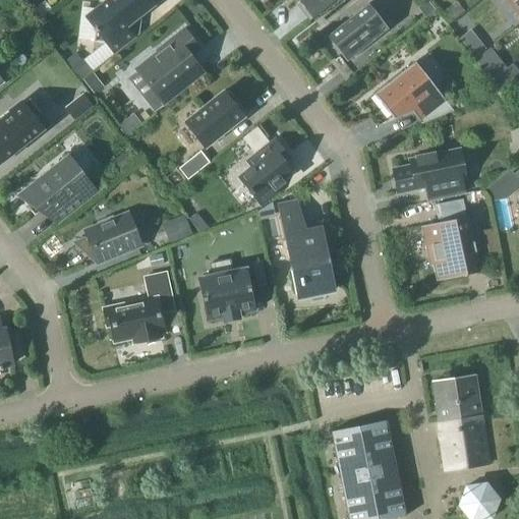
[(93,68),(94,69),(94,70),(116,53),(121,49),(128,44),(128,43),(136,37),(128,25),(143,14),(145,12),(143,11),(145,2),(145,0),(107,0),(98,7),(99,8),(99,9),(98,26),(97,26),(96,27),(94,29),(97,33),(96,41),(97,41),(97,40),(101,40),(106,41),(107,41),(84,58),(93,68)]
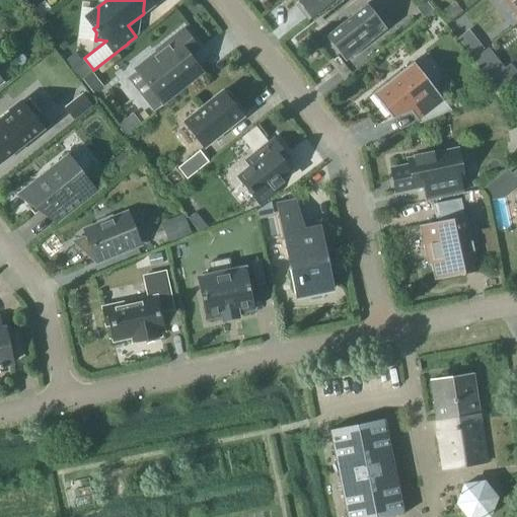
[(299,0),(312,17),(309,19),(310,20),(336,0),(299,0)]
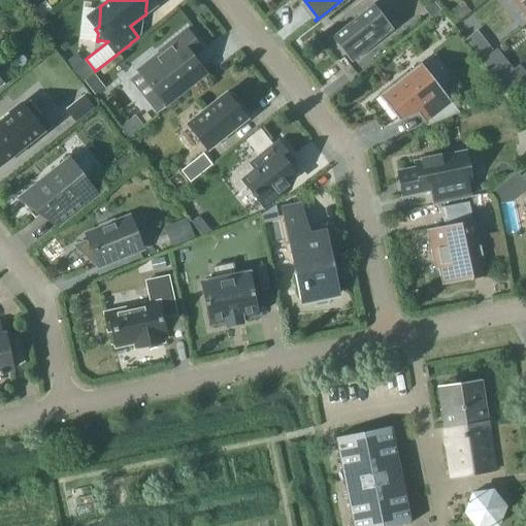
[(425,7),(433,17),(442,9),(436,0),(434,0),(425,7)]
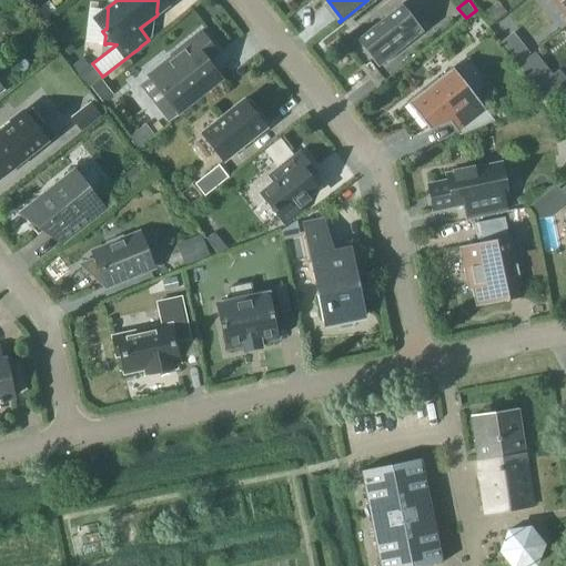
[(481,16),(489,27),(508,11),(499,0),(481,16)]
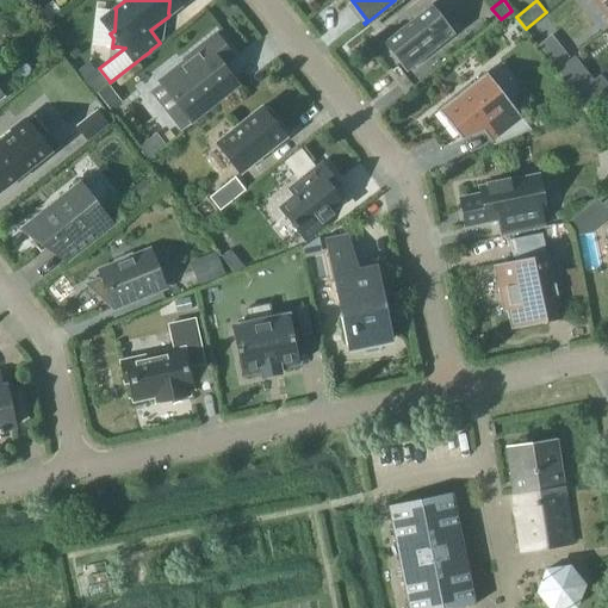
[(384,42),(408,72),(457,33),(433,4),(384,42)]
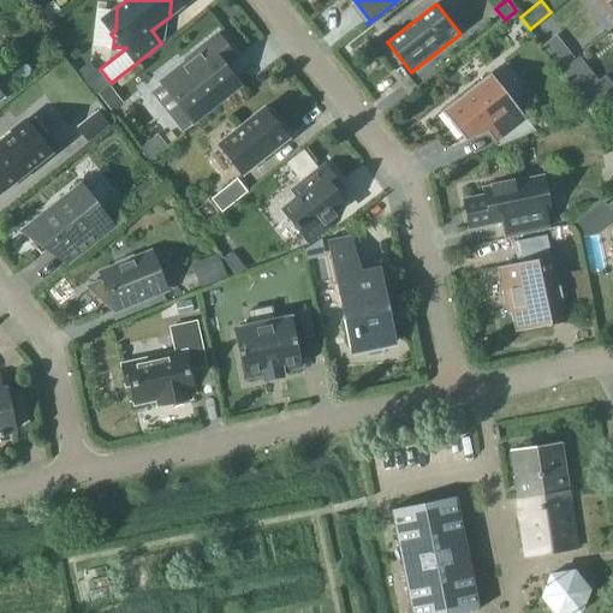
[(164,81),(184,106),(172,114),(184,130),(234,90),(219,71),(226,66),(225,64),(236,55),(220,35),(188,60),(188,61),(164,81)]
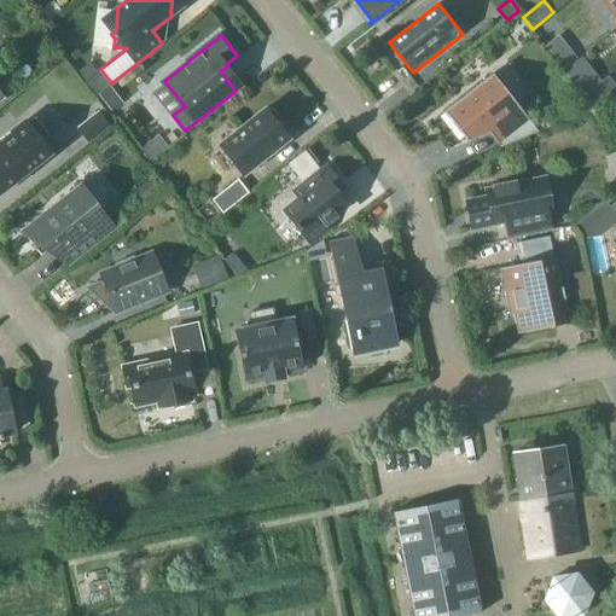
[(87,80),(98,93),(111,82),(110,81),(100,69),(87,80)]
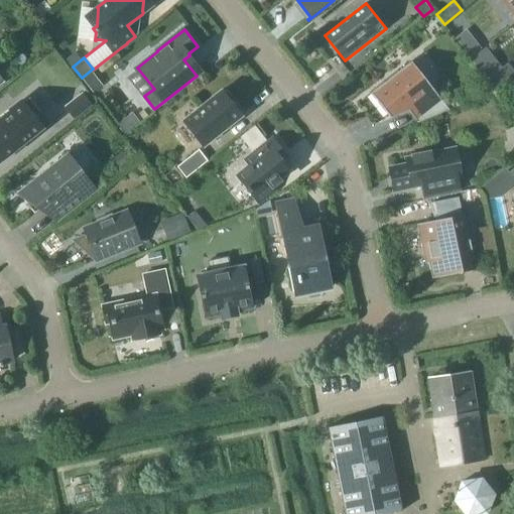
[(392,117),(409,110),(419,122),(451,109),(412,60),(372,93),(392,117)]
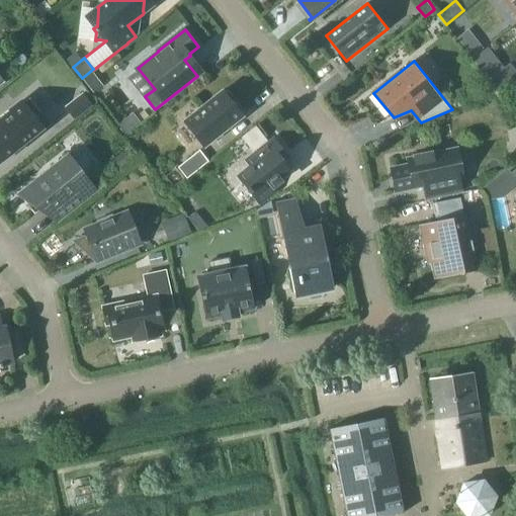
[(491,80),(499,90),(515,77),(515,71),(511,65),(491,80)]
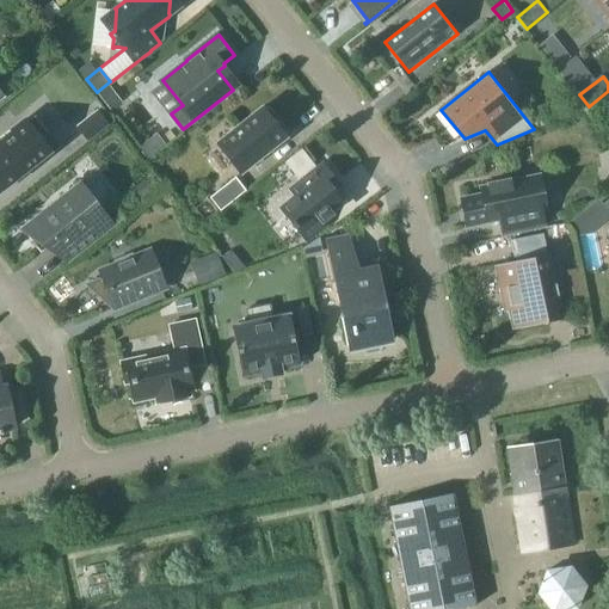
[(109,88),(102,94),(111,108),(120,102),(109,88)]
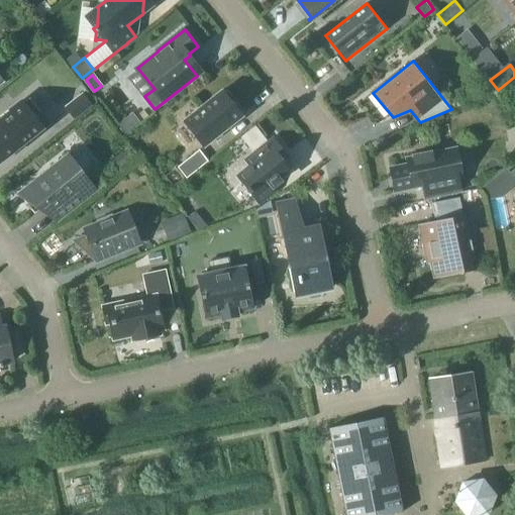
[(223,90),(185,120),(205,145),(243,115),(241,113),(245,110),(228,89),(224,92),(223,90)]
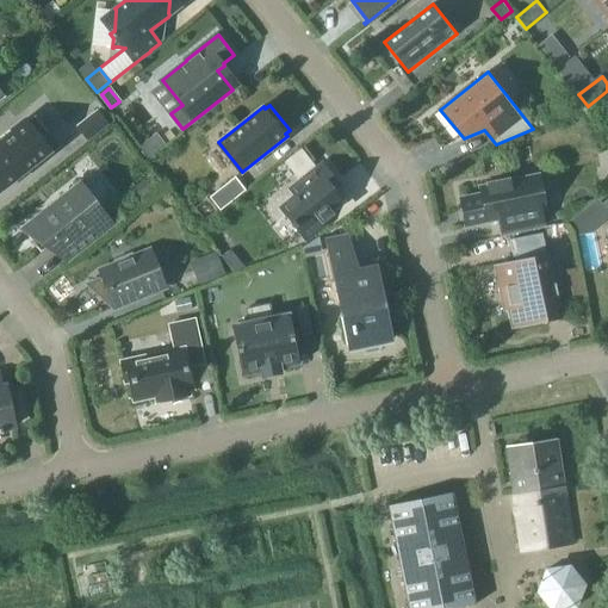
[(79,125),(90,138),(109,124),(99,110),(79,125)]
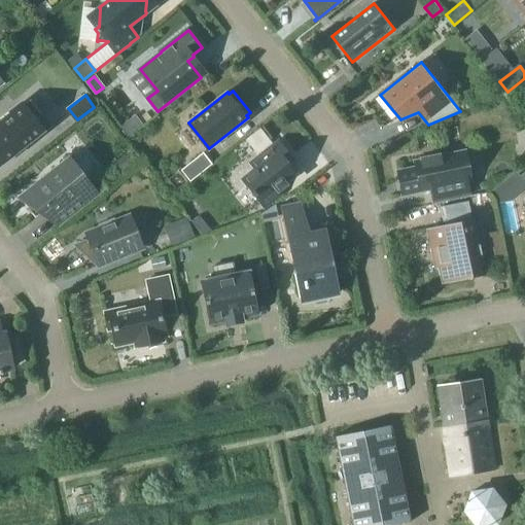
[(0,163),(50,125),(33,102),(27,107),(24,103),(0,121),(0,163)]
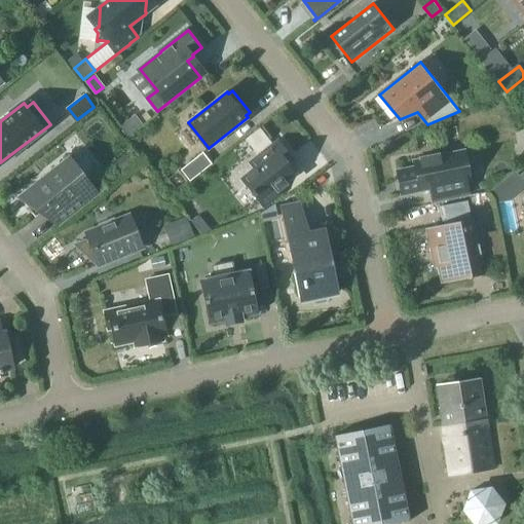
[(121,125),(128,135),(136,128),(129,119),(121,125)]
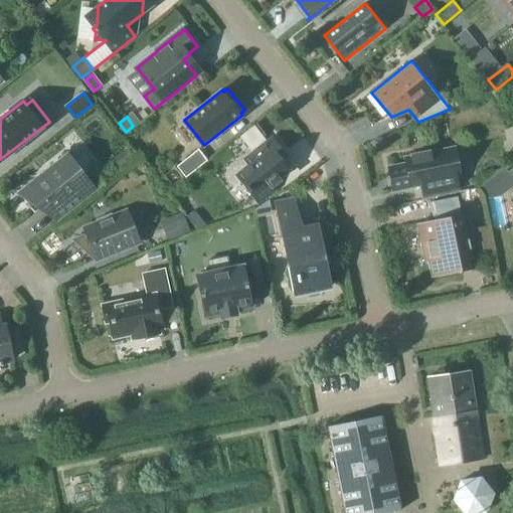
[(250,166),(238,176),(246,186),(245,187),(249,191),(258,201),(275,188),(272,184),(280,178),(278,175),(290,166),(284,158),(288,155),(275,138),(246,160),(250,166)]
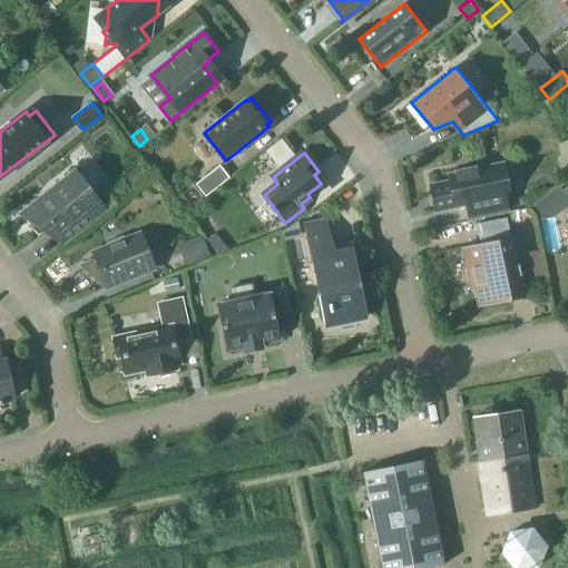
[(468,204),(470,218),(509,211),(507,196),(511,195),(503,163),(477,168),(477,166),(457,170),(457,172),(450,174),(451,180),(431,184),(437,211),(468,204)]
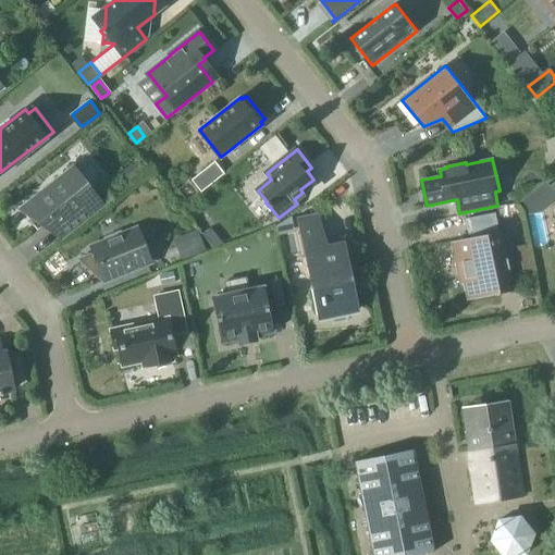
[(139,160),(130,168),(137,176),(147,169),(139,160)]
